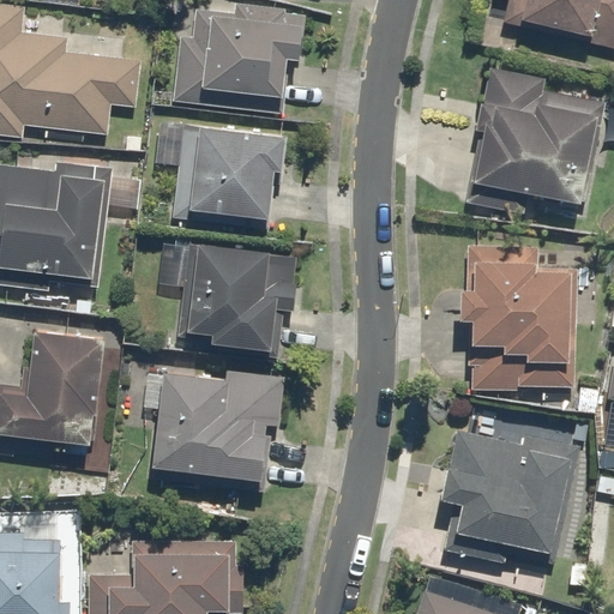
[(503,6),(498,23),(613,52),(613,0),(493,0),(493,4),(503,6)]
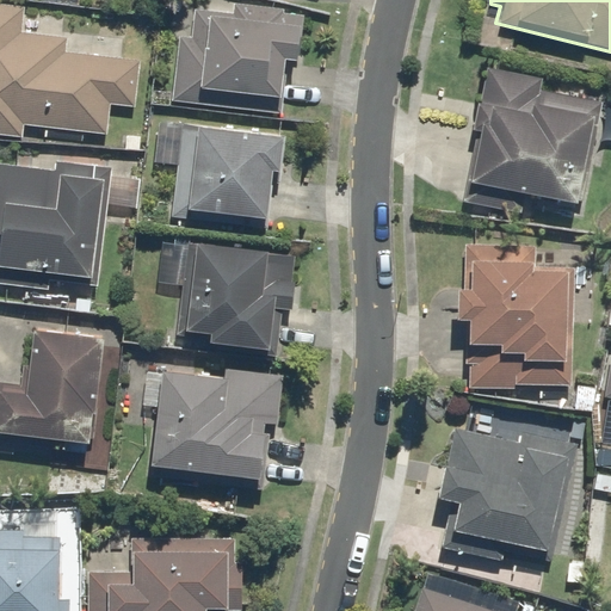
[(19,2),(0,1),(0,136),(24,137),(24,131),(110,134),(111,104),(140,104),(141,57),(61,54),(62,38),(18,37),(19,2)]
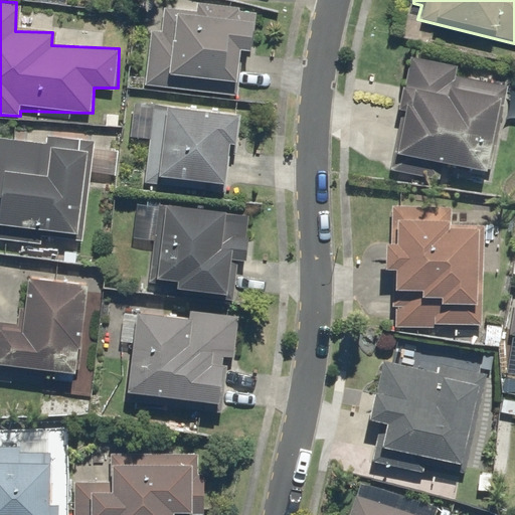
[(151,11),(149,29),(144,84),(234,93),(238,48),(252,49),(255,10),(192,5),(191,14),(151,11)]
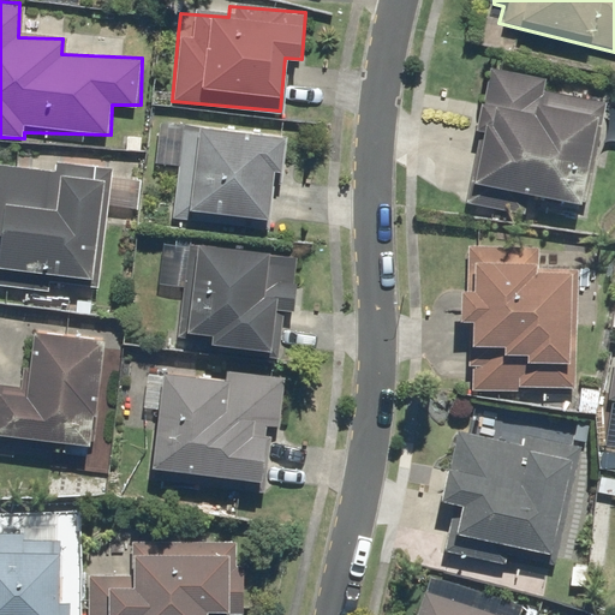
[(543,77),(487,66),(475,130),(482,131),(467,206),(530,218),(531,212),(586,222),(609,106),(539,93),(543,77)]
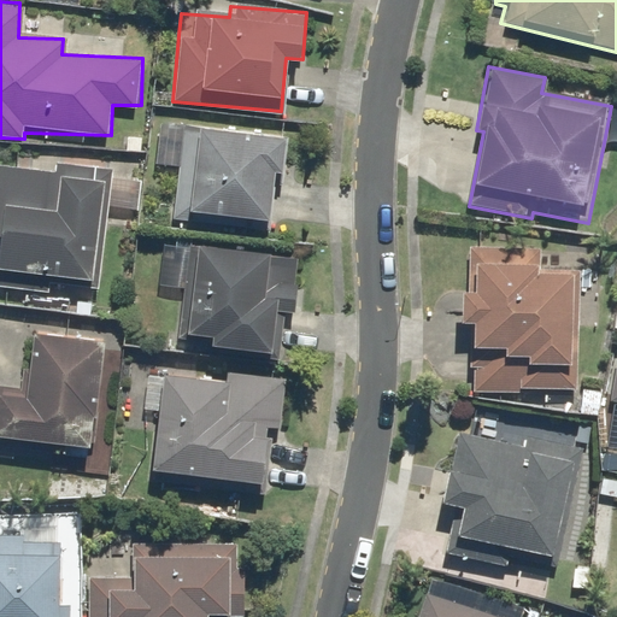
[(285,136),(183,128),(160,127),(157,168),(180,169),(180,172),(176,221),(210,223),(210,217),(268,222),(271,176),(282,177),(285,136)]
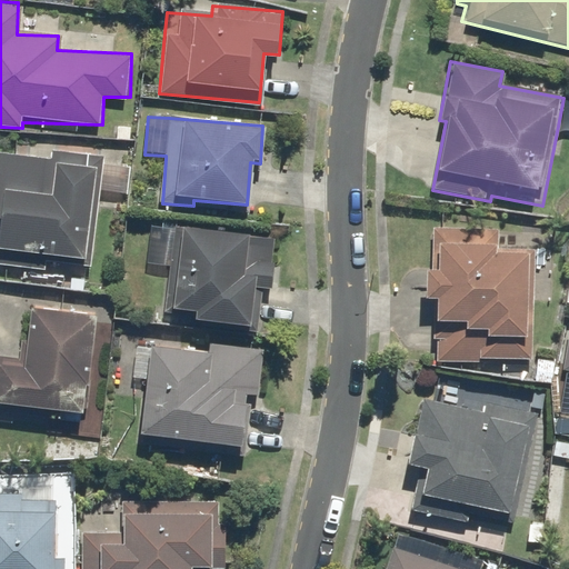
[(102,155),(50,151),(50,159),(0,156),(0,262),(40,266),(41,257),(95,260),(102,155)]
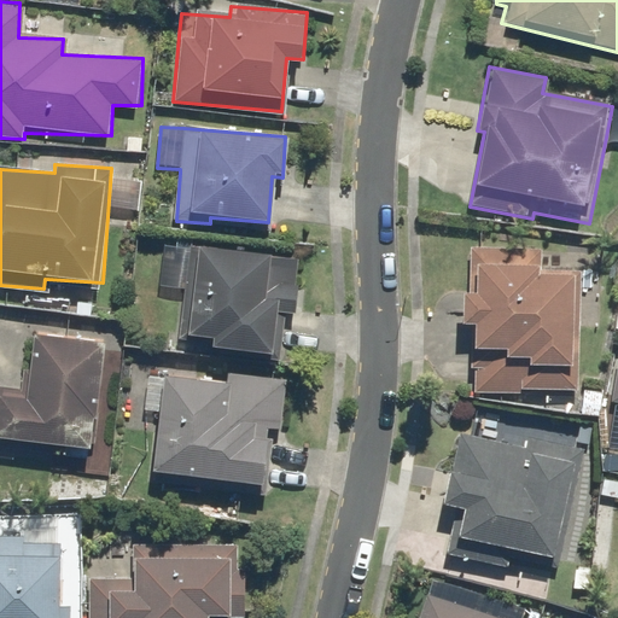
[(540,248),(470,246),(467,369),(472,369),(471,394),(529,395),(529,390),(576,391),(578,272),(538,270),(540,248)]
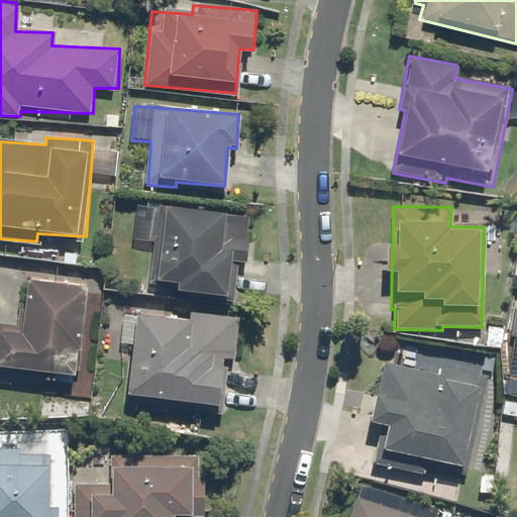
[(222,216),(159,207),(147,283),(174,287),(173,291),(223,298),(228,262),(243,264),(247,239),(219,235),(222,216)]
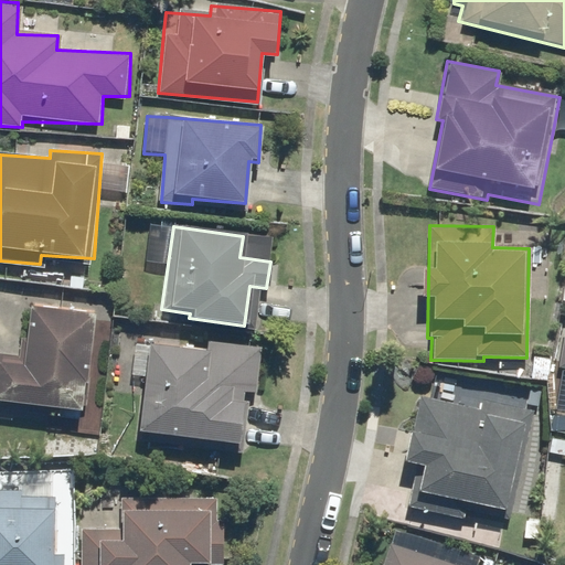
[(84,383),(92,315),(27,308),(23,340),(20,339),(18,356),(0,354),(0,409),(13,411),(14,404),(78,411),(81,383),(84,383)]
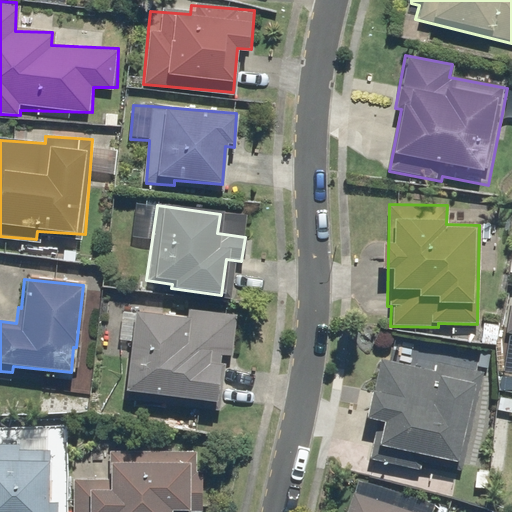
[(132,311),(124,392),(213,401),(216,366),(206,365),(207,354),(231,357),(236,315),(187,309),(186,317),(132,311)]
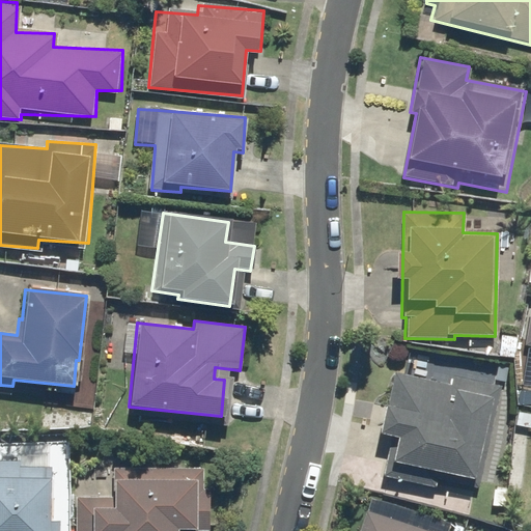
[(478,488),(501,387),(453,375),(450,386),(393,373),(386,406),(383,406),(375,434),(391,438),(382,476),(435,488),(437,478),(478,488)]
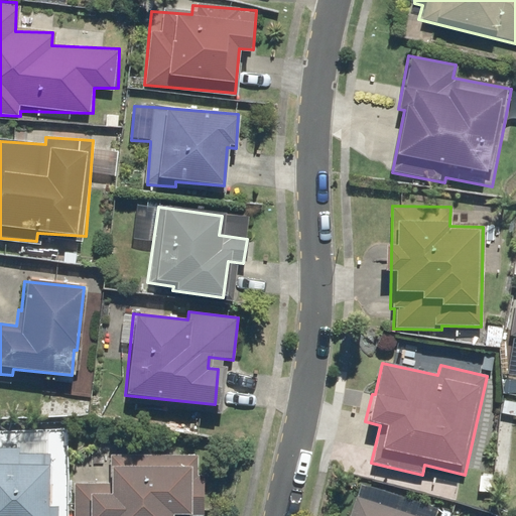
[(17,448),(0,447),(0,515),(44,515),(46,467),(48,467),(48,455),(17,454),(17,448)]
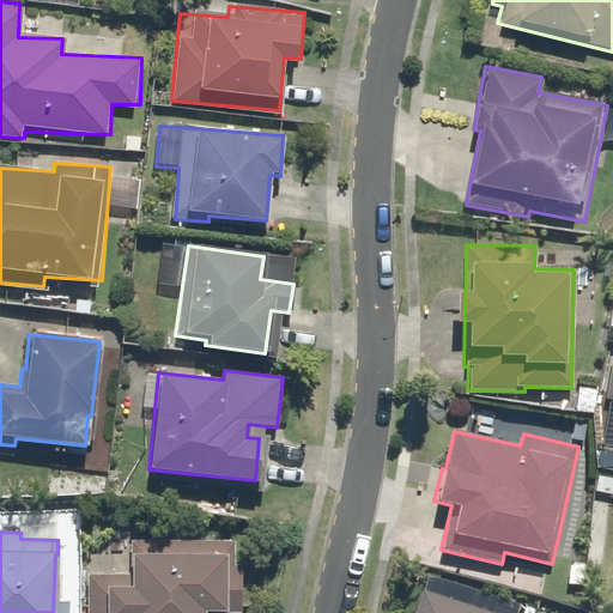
[(127,574),(86,574),(85,612),(201,612),(223,612),(224,562),(234,562),(234,541),(131,540),(129,554),(128,554),(127,574)]
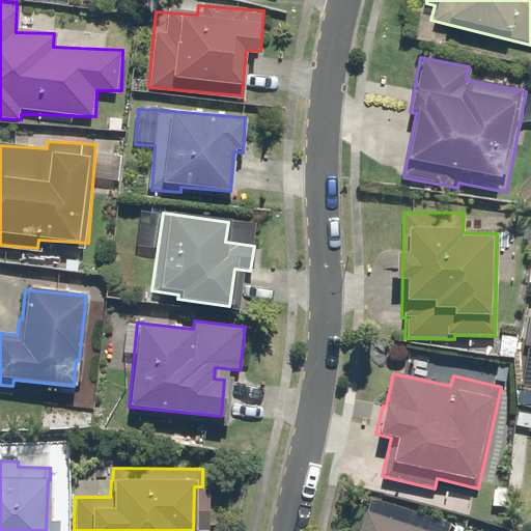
[(448,530),(450,524),(370,499),(366,511),(365,511),(358,530),(448,530)]
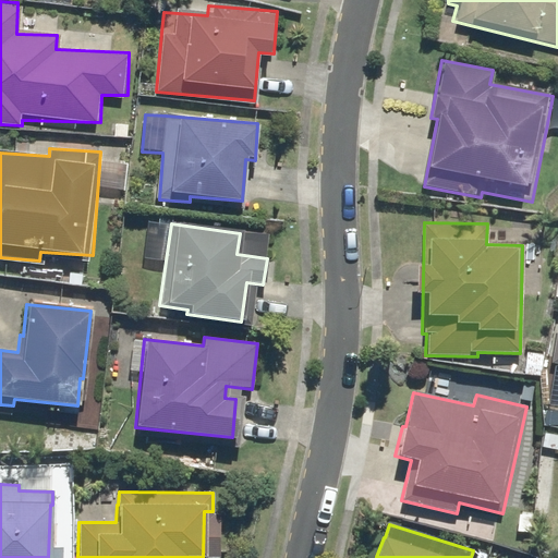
All buildings are outlined.
